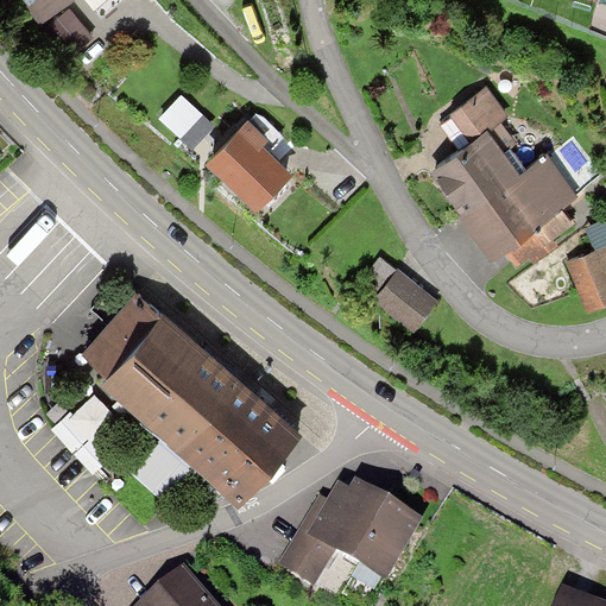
[(37,0),(50,16),(67,0),(37,0)]
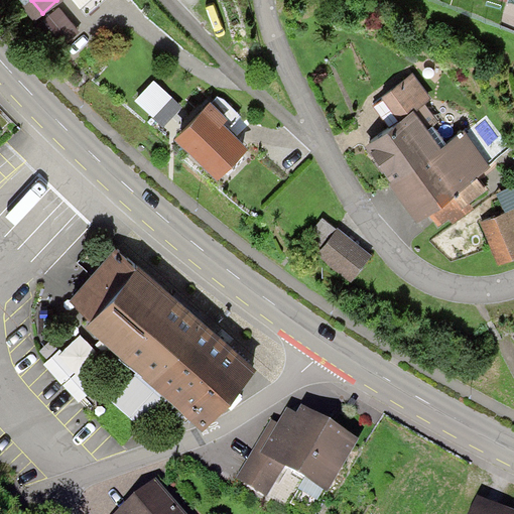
[(75,0),(88,15),(105,0),(75,0)]
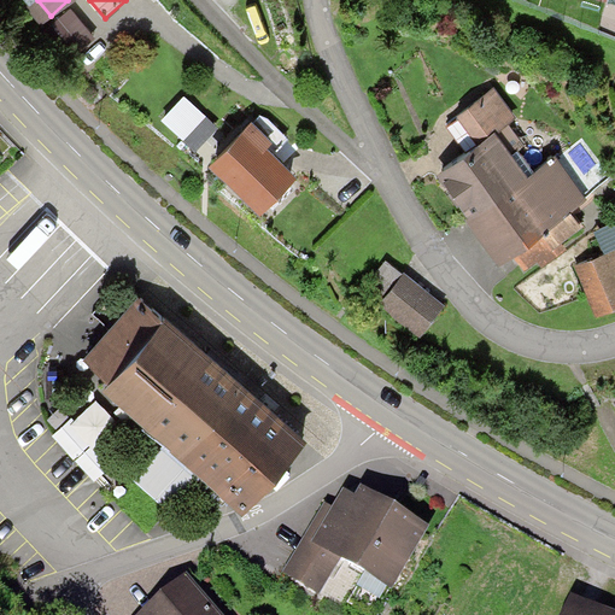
[(69,11),(53,27),(76,48),(92,34),(69,11)]
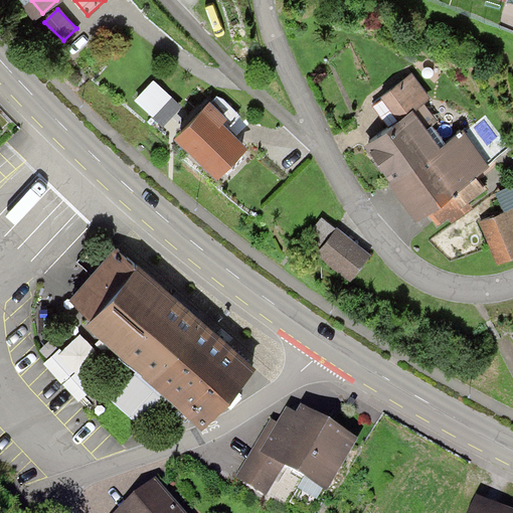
[(384,93),(399,113),(409,106),(424,95),(409,74),(384,93)]
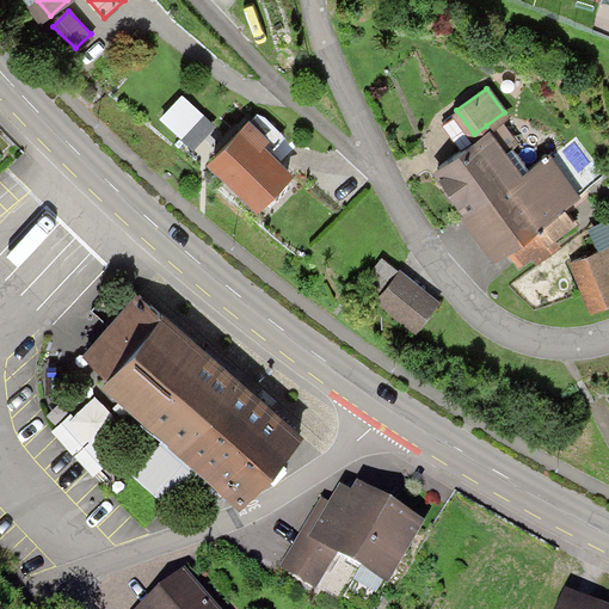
[(183,93),(161,115),(194,146),(215,124),(183,93)]
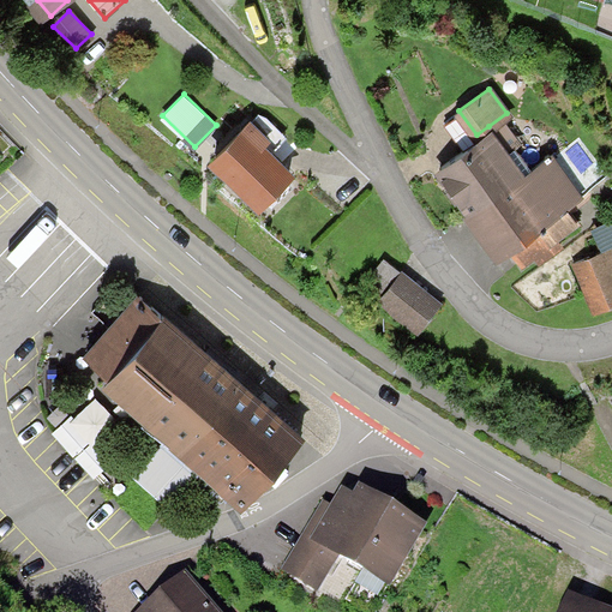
[(460,193),(503,252),(515,244),(568,205),(577,198),(545,155),(522,172),(489,126),(477,135),(438,163),(460,193)]
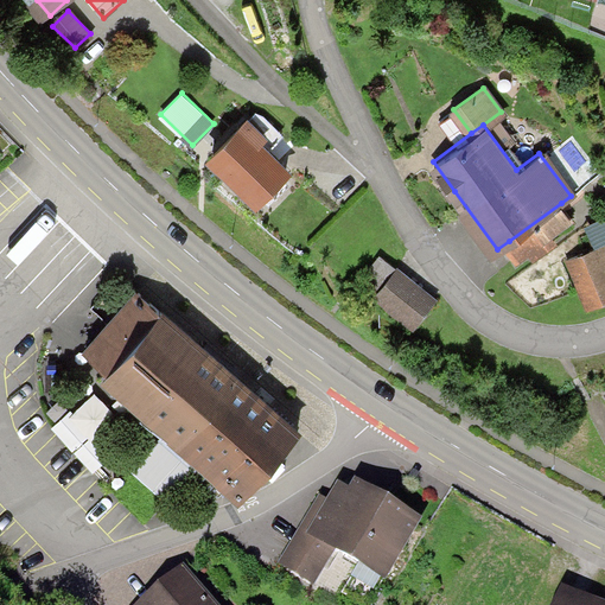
[(256,205),(285,176),(258,150),(239,132),(210,161),(256,205)]
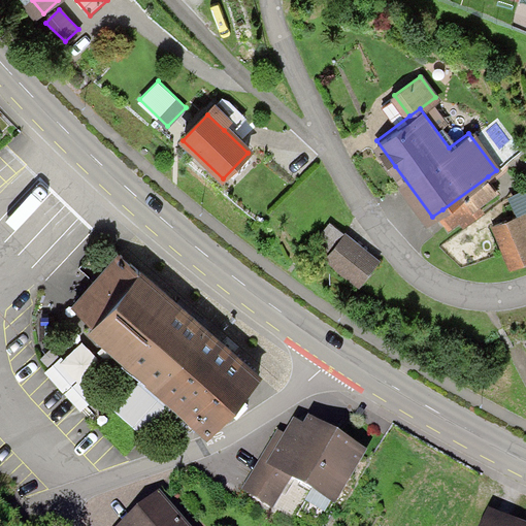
[(496,189),(488,176),(442,209),(452,222),(460,216),(463,220),(481,206),(478,202),(496,189)]
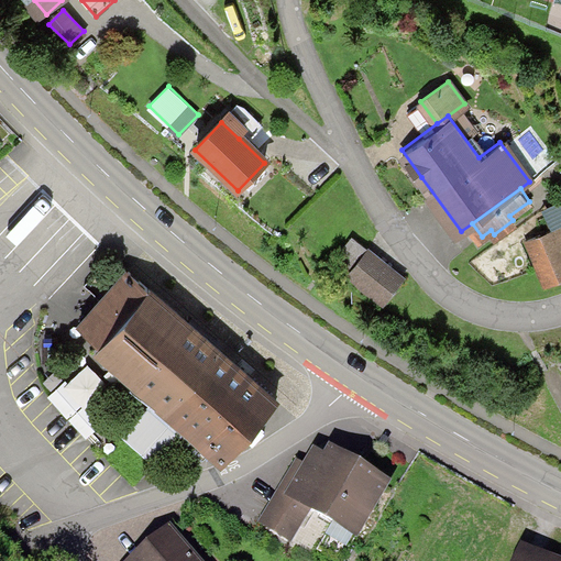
[(560,226),(527,239),(546,284),(560,277),(560,226)]
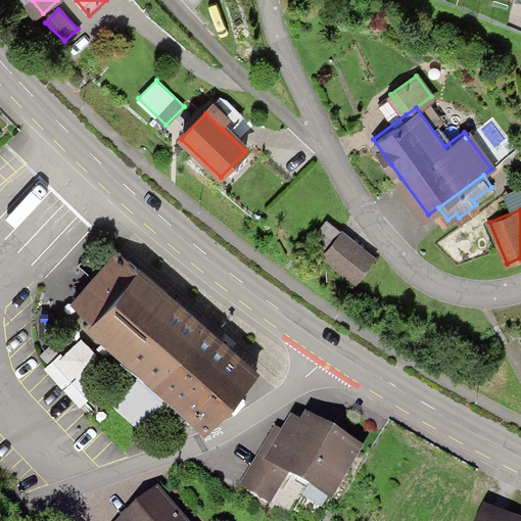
[(327,223),(309,245),(354,281),(373,258),(327,223)]
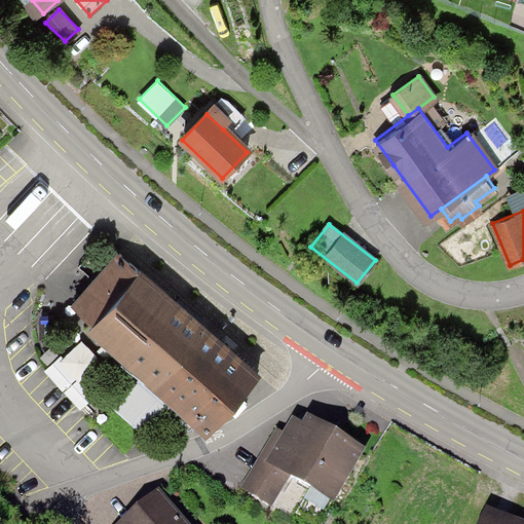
[(87,322),(138,267),(119,251),(70,305),(87,322)]
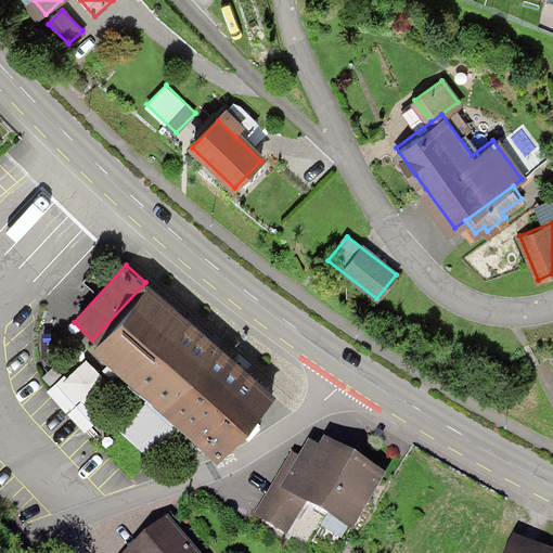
[(145,282),(92,339),(151,393),(126,421),(162,452),(187,424),(217,451),(269,394),(241,369),(145,282)]
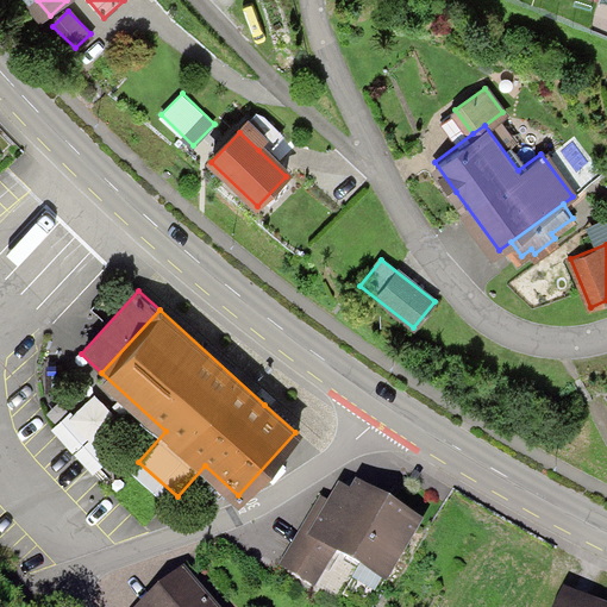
[(104,473),(129,449),(118,438),(132,424),(102,392),(62,430),(104,473)]
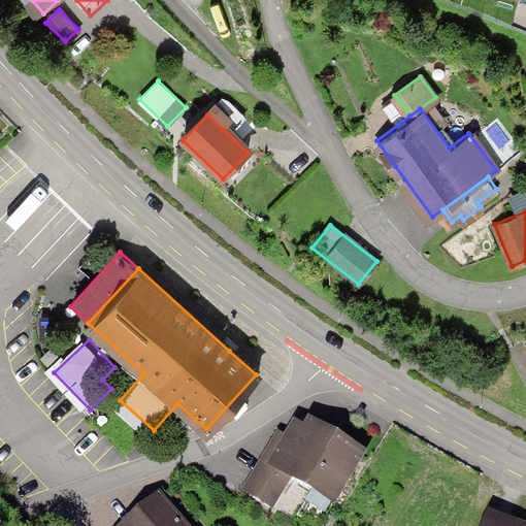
[(277,431),(242,487),(273,506),(294,475),(340,505),(368,461),(299,418),(287,437),(277,431)]
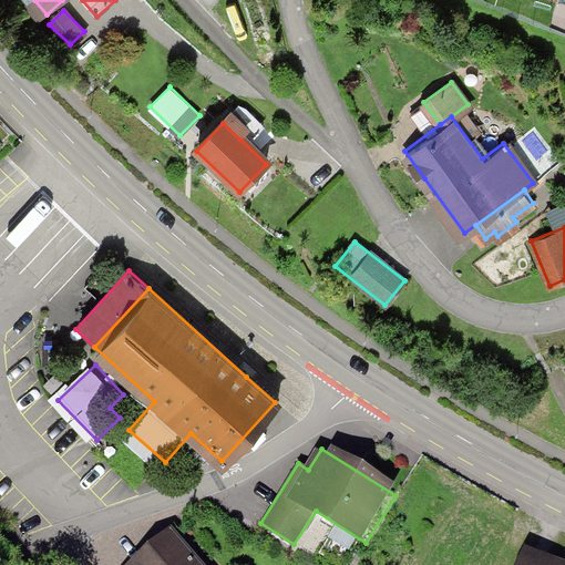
[(198,564),(170,531),(129,564),(198,564)]
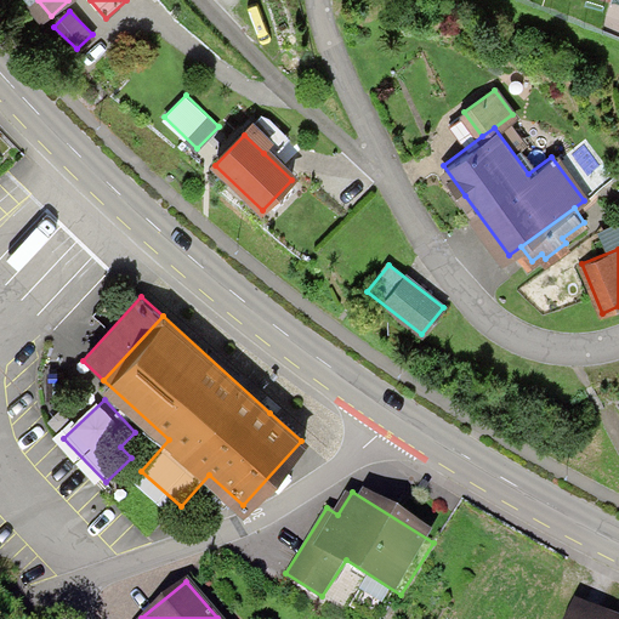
[(618,618),(579,602),(572,618),(618,618)]
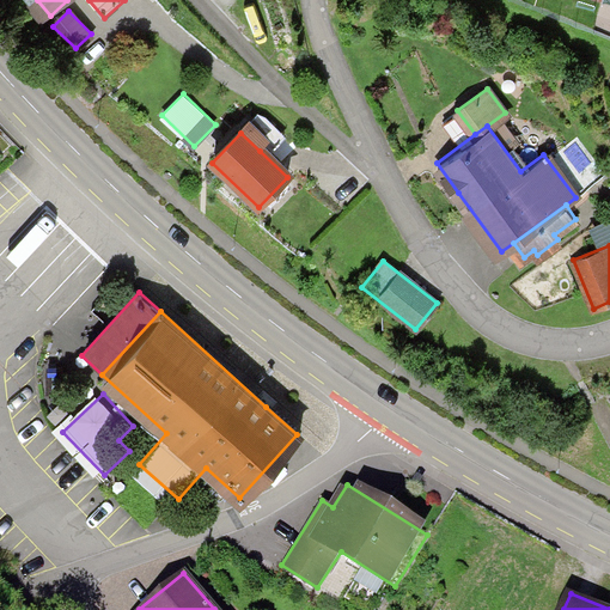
All buildings are outlined.
